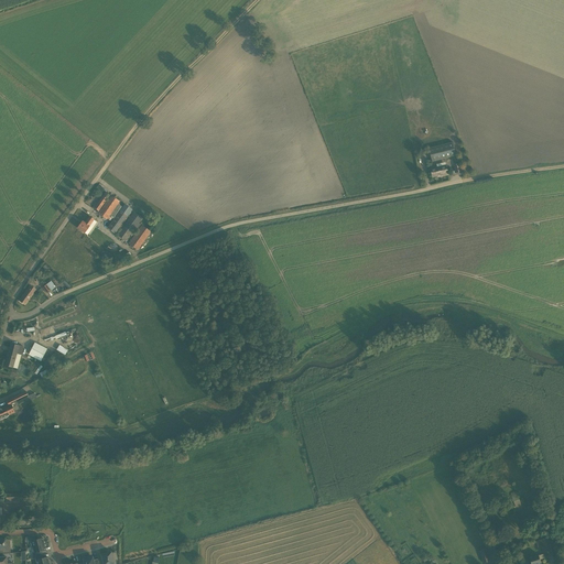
[(432,162),(456,155),(453,142),(429,149),(430,152),(432,162)]
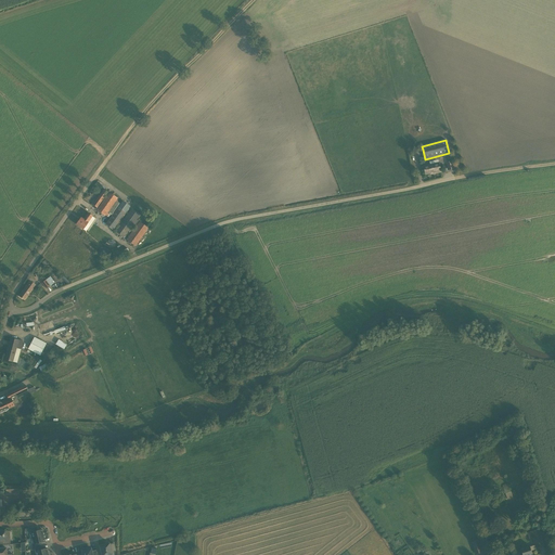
[(434,173),(441,172),(439,163),(424,166),(426,175),(434,172),(434,173)]
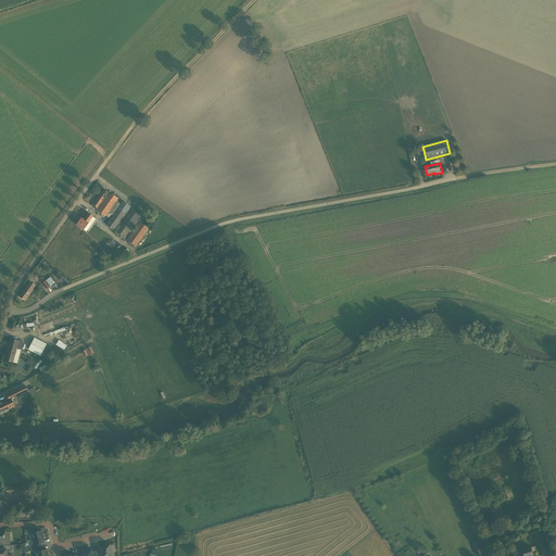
[(97,207),(108,192),(104,189),(93,205),(97,207)]
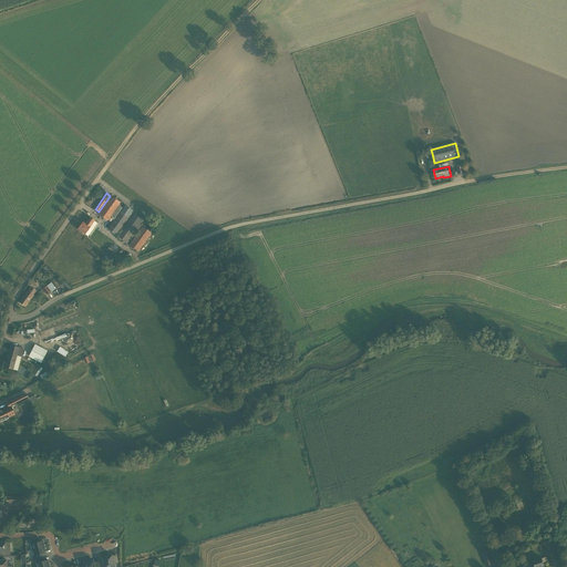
[(122,207),(119,205),(120,203),(116,199),(117,198),(116,197),(115,198),(112,196),(99,215),(107,220),(111,223),(113,219),(122,207)]
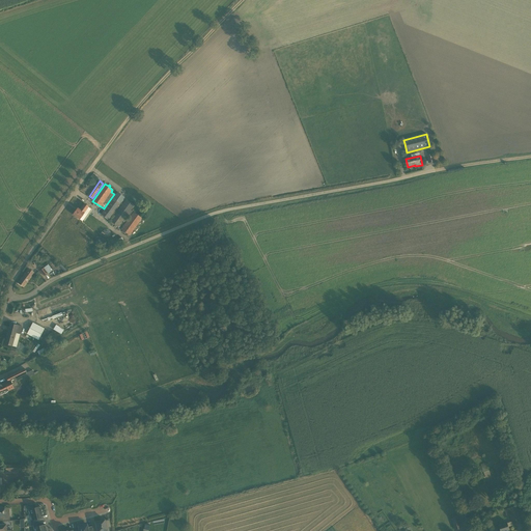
[(117,192),(113,198),(101,215),(108,220),(120,203),(122,204),(127,200),(122,196),(117,192)]
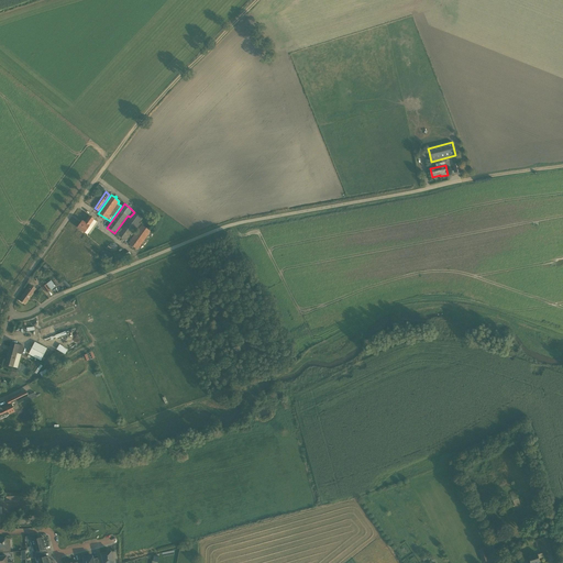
[(134,212),(130,217),(117,235),(125,241),(142,218),(134,212)]
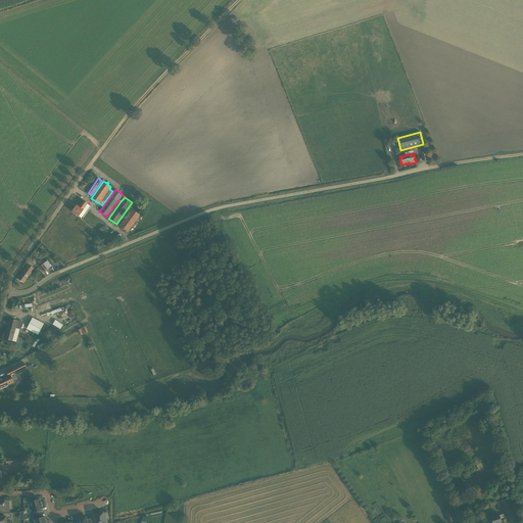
[(99,232),(105,224),(88,212),(85,217),(81,212),(83,209),(87,203),(83,200),(79,206),(77,204),(72,211),(79,217),(83,220),(99,232)]
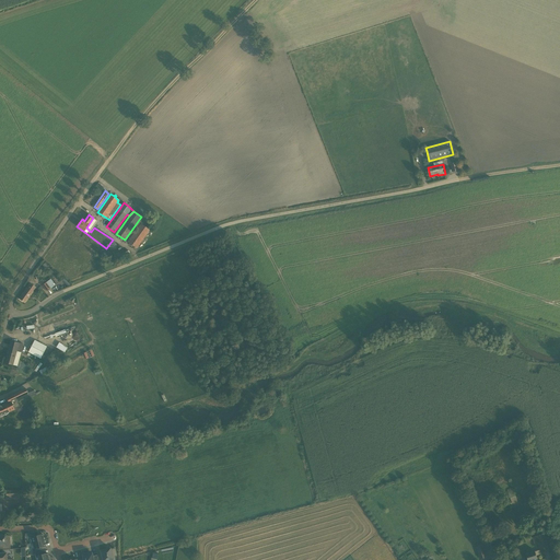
[(137,248),(150,230),(141,224),(128,242),(137,248)]
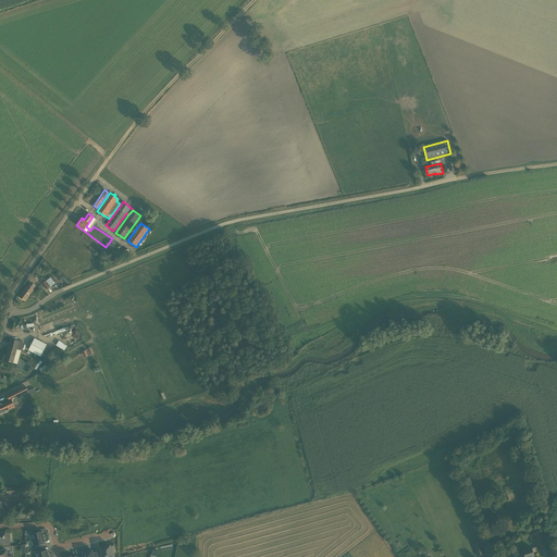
[(36,286),(29,282),(19,297),(24,301),(36,286)]
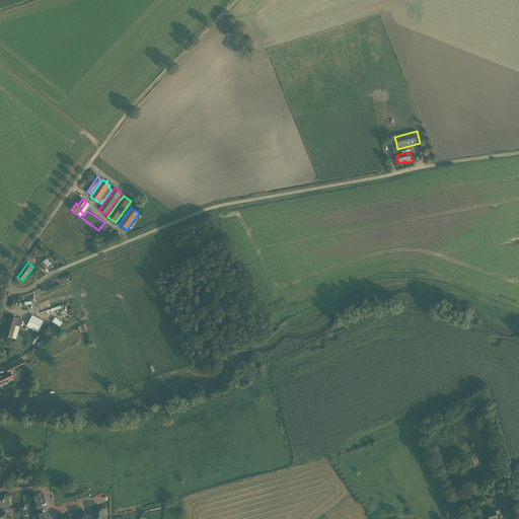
[(19,326),(21,319),(10,315),(4,337),(12,339),(15,325),(19,326)]
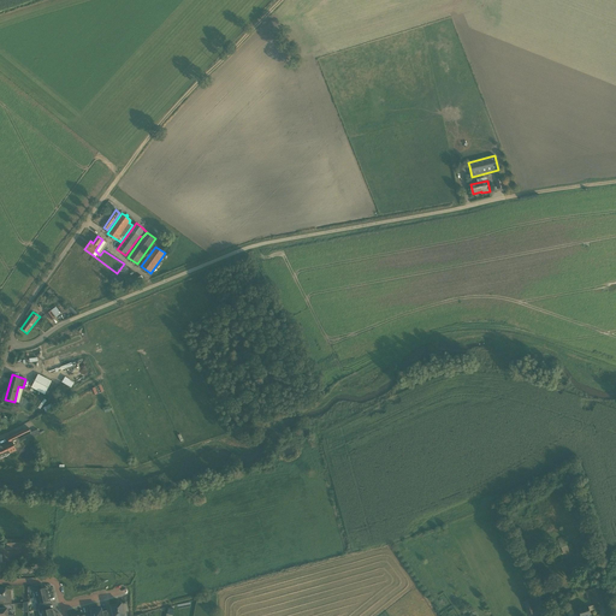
[(53,398),(57,391),(59,386),(51,381),(37,375),(31,388),(53,398)]
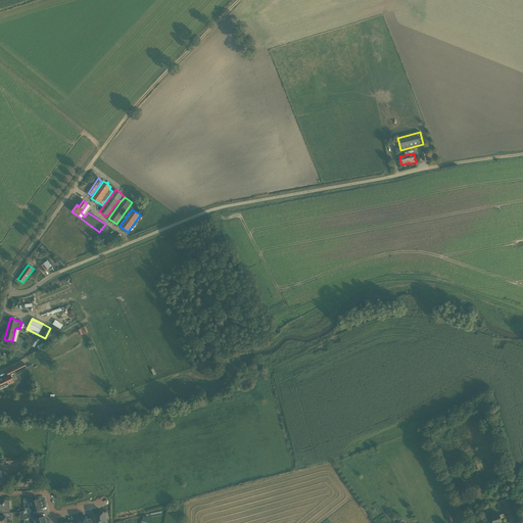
[(53,325),(61,329),(64,324),(55,320),(53,325)]
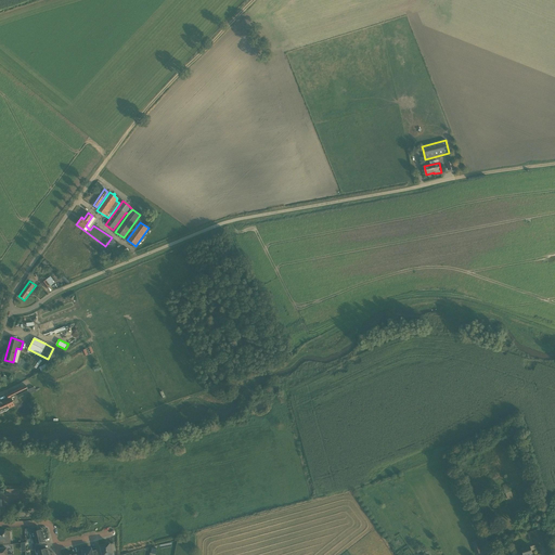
[(92,346),(84,349),(87,356),(94,352),(92,346)]
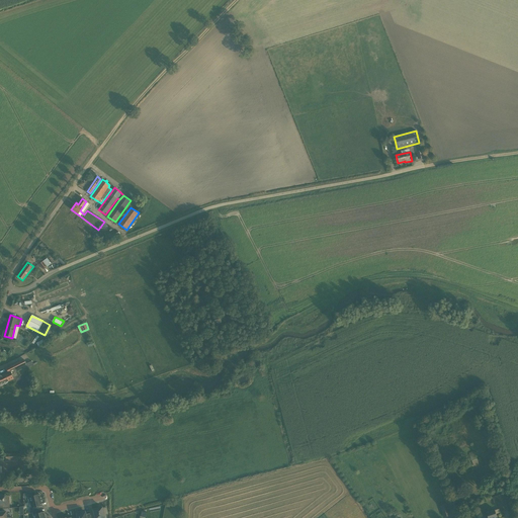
[(5,374),(4,373),(1,375),(0,374),(0,384),(1,385),(2,385),(1,384),(5,383),(8,381),(8,380),(13,378),(10,371),(15,368),(15,369),(25,364),(26,363),(24,359),(6,368),(7,372),(5,374)]
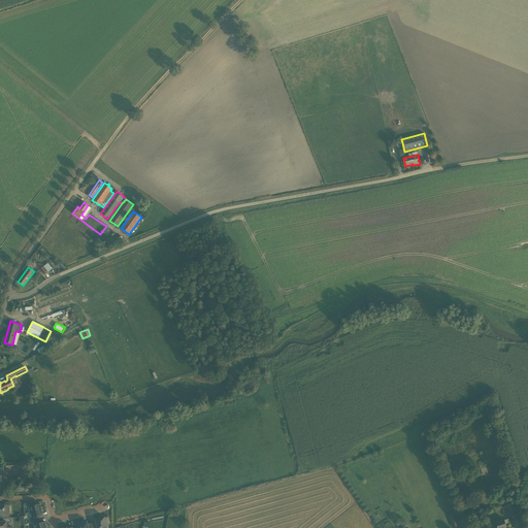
[(484,476),(489,474),(483,460),(477,462),(484,476)]
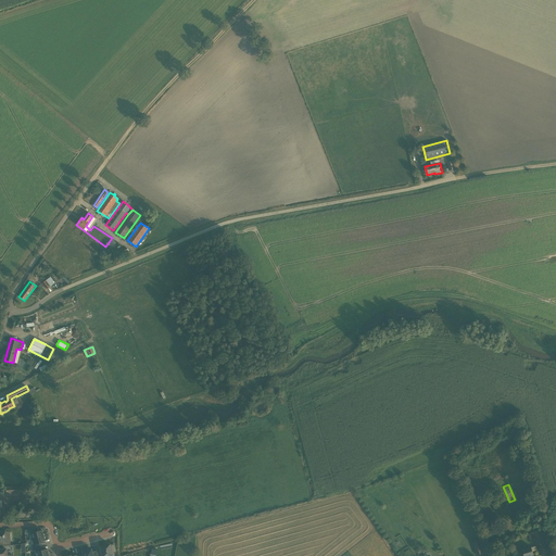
[(38,528),(28,529),(29,533),(34,532),(35,539),(43,536),(42,532),(42,530),(38,531),(38,528)]
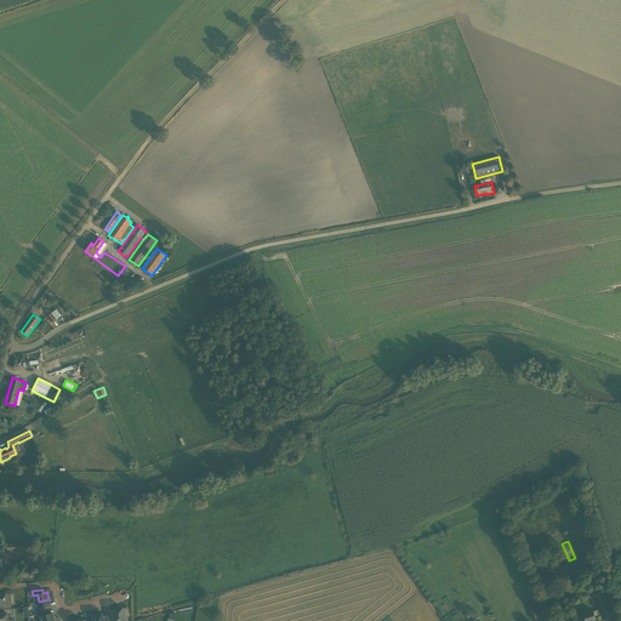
[(584,615),(585,620),(592,620),(596,620),(594,616),(609,611),(603,592),(594,594),(599,610),(593,611),(584,615)]
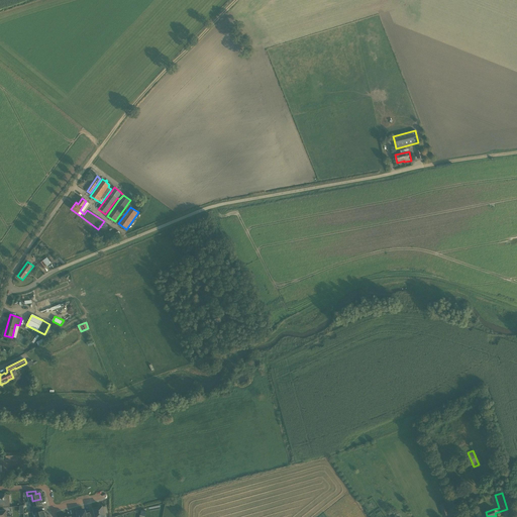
[(0,503),(0,504),(0,508),(9,507),(9,498),(5,499),(5,495),(2,495),(2,494),(0,494),(0,503)]
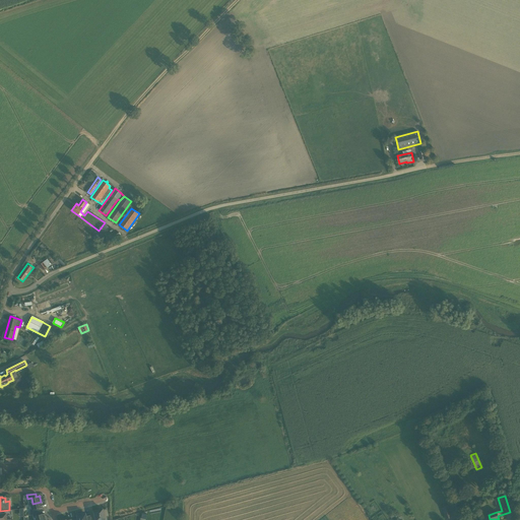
[(446,519),(452,517),(448,506),(442,508),(446,519)]
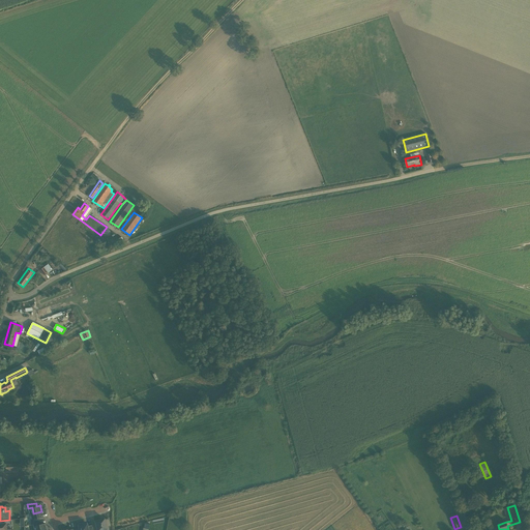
[(105,519),(95,521),(96,529),(101,529),(106,529),(105,529),(109,529),(108,526),(111,526),(109,519),(105,520),(105,519)]
